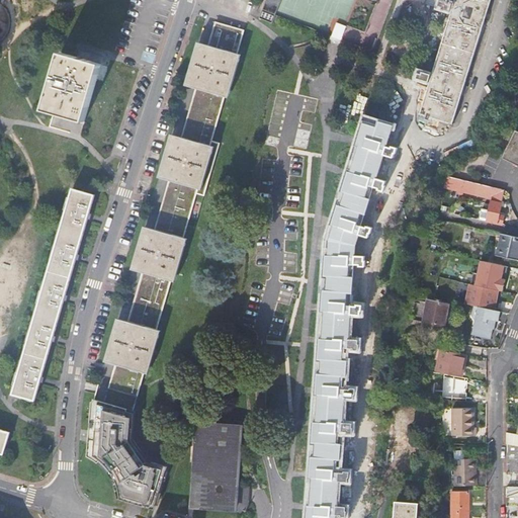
[(281,0),(266,0),(260,18),(273,23),(275,15),(281,0)]
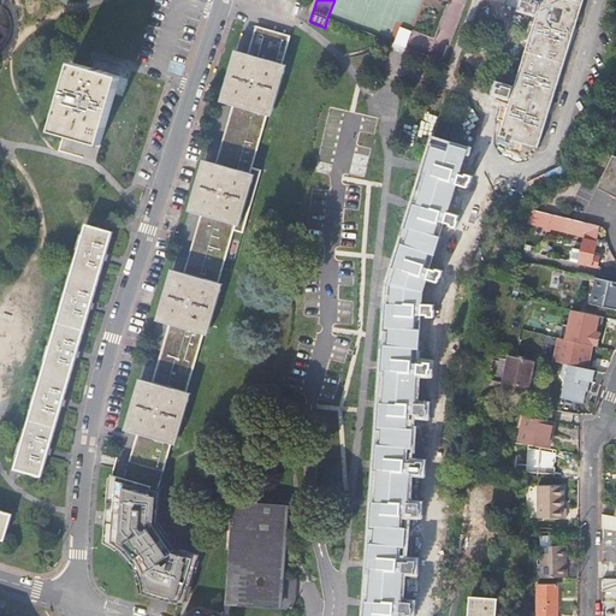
[(335,0),(327,18),(443,63),(466,0),(335,0)]
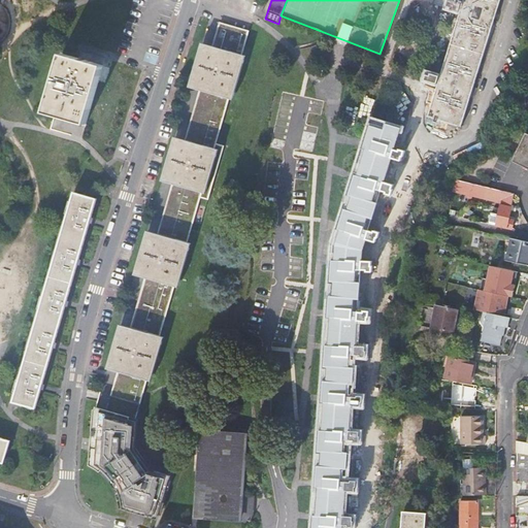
[(428,117),(460,126),(468,101),(496,7),(498,0),(442,0),(441,6),(460,12),(428,117)]
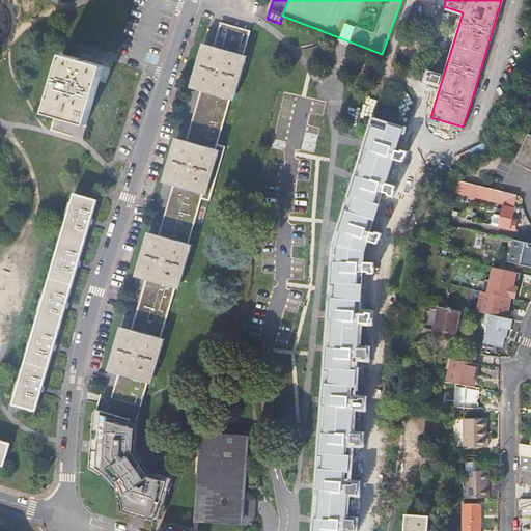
[(117,375),(146,384),(150,385),(164,339),(160,338),(174,287),(178,288),(191,245),(188,244),(202,193),(205,194),(218,150),(214,149),(229,98),(232,99),(245,55),(242,55),(248,33),(222,26),(216,48),(201,44),(189,87),(203,90),(189,141),(174,137),(161,182),(175,186),(162,235),(147,231),(135,276),(148,280),(134,331),(119,326),(107,372),(117,375)]
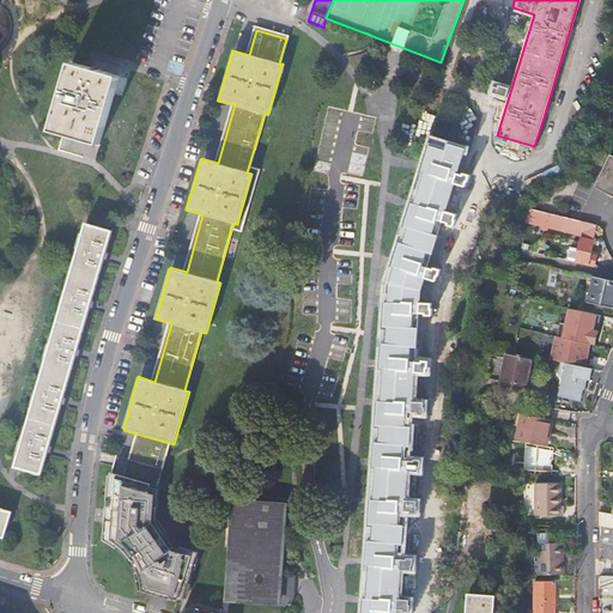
[(92,70),(72,64),(54,128),(102,143),(120,78),(119,77),(121,70),(95,61),(92,70)]
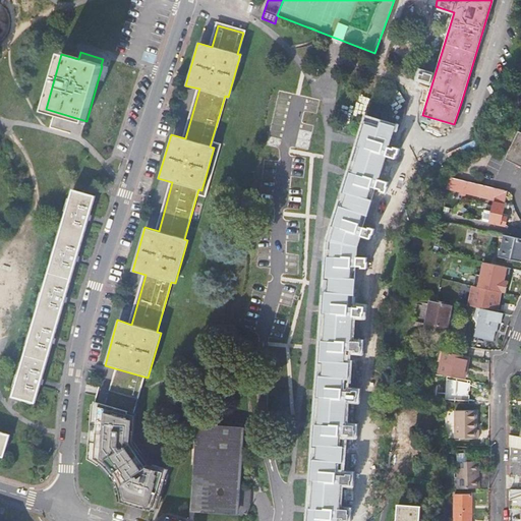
[(319,416),(321,416),(344,426),(344,421),(346,385),(349,340),(352,302),(355,254),(356,247),(364,221),(378,176),(389,141),(393,126),(369,118),(331,241),(319,416)]
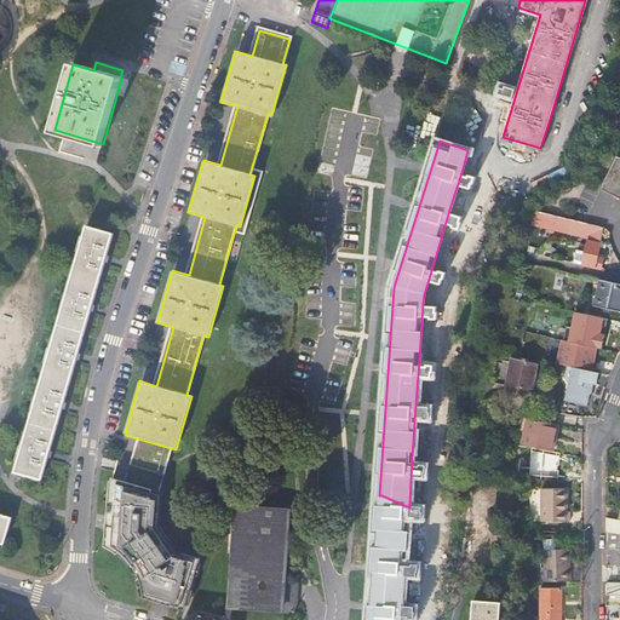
[(619,158),(618,156),(602,189),(619,197),(619,158)]
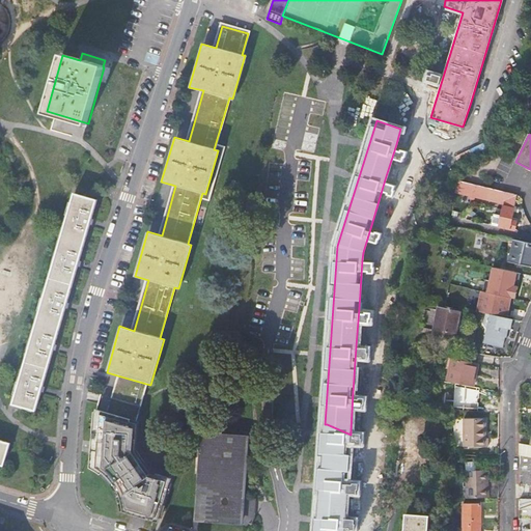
[(518,195),(458,180),(456,188),(456,193),(471,196),(471,199),(475,200),(475,197),(504,204),(499,227),(515,230),(516,222),(511,221),(518,195)]
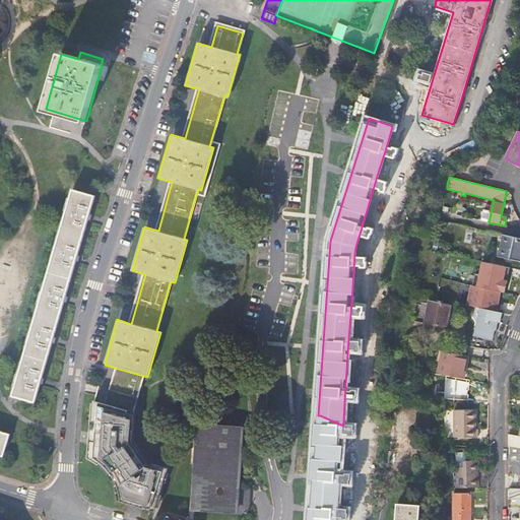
[(89,218),(90,214),(89,214),(94,197),(73,191),(13,395),(35,402),(40,385),(41,385),(42,382),(42,380),(42,379),(52,343),(53,343),(54,340),(54,338),(64,303),(65,303),(65,300),(66,297),(76,261),(77,258),(78,256),(77,256),(87,220),(88,220),(89,218)]
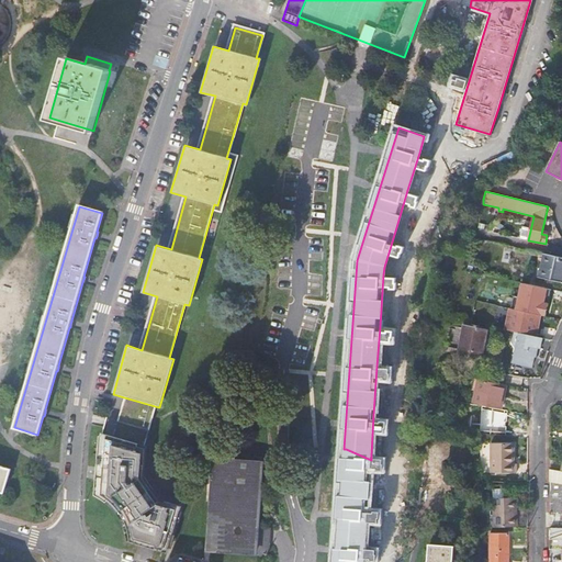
[(492,277),(529,284),(531,272),(509,267),(514,250),(476,242),(472,260),(470,259),(468,271),(492,277)]
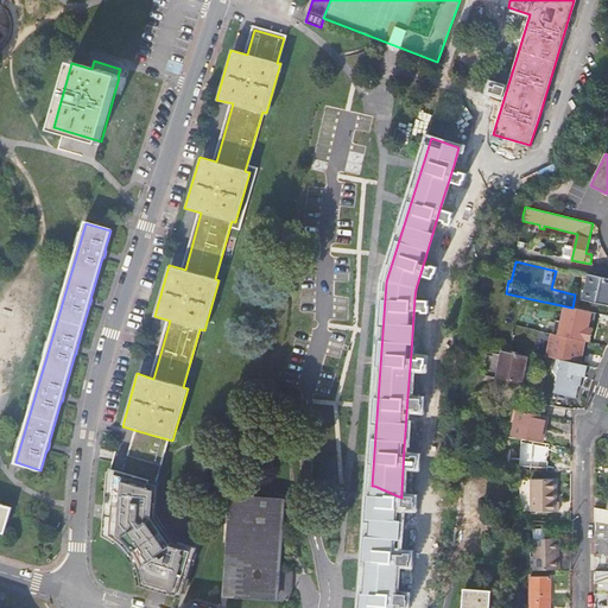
[(607,279),(588,274),(582,301),(607,305),(607,279)]
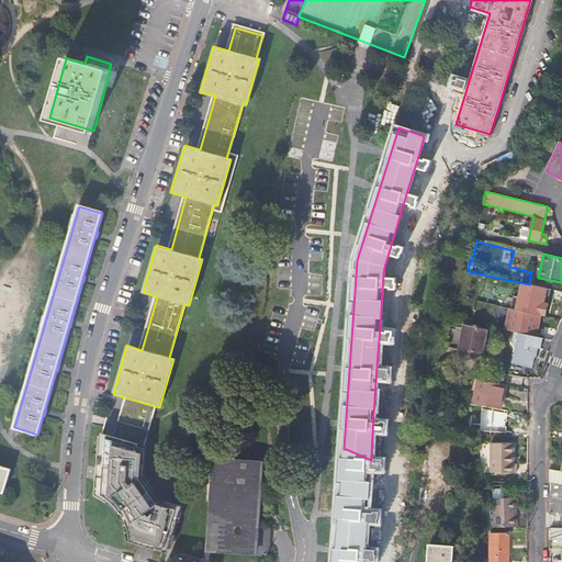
[(520,329),(529,284),(492,277),(489,293),(507,298),(506,303),(503,302),(502,308),(505,308),(502,326),(520,329)]
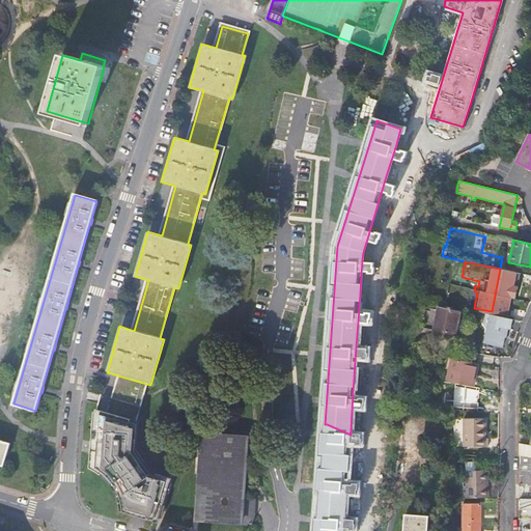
[(456,335),(462,310),(440,306),(435,330),(456,335)]
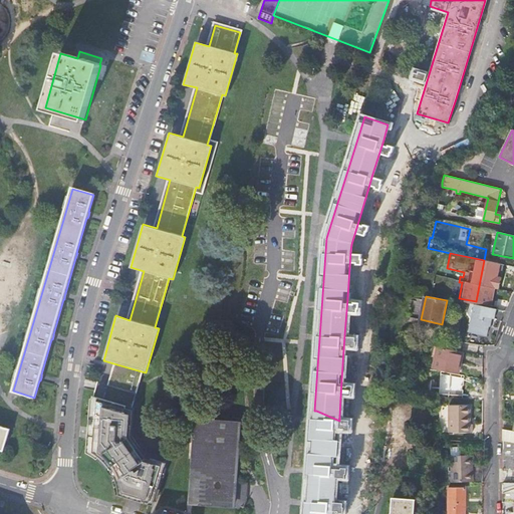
[(506,312),(476,307),(470,335),(489,339),(493,329),(500,330),(506,312)]
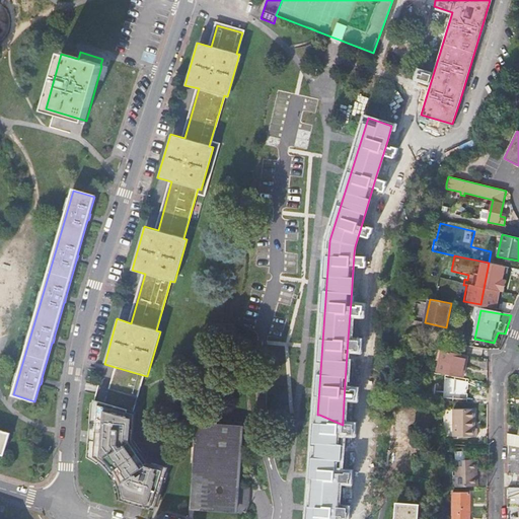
[(453,352),(442,350),(437,372),(462,377),(467,355),(453,352)]
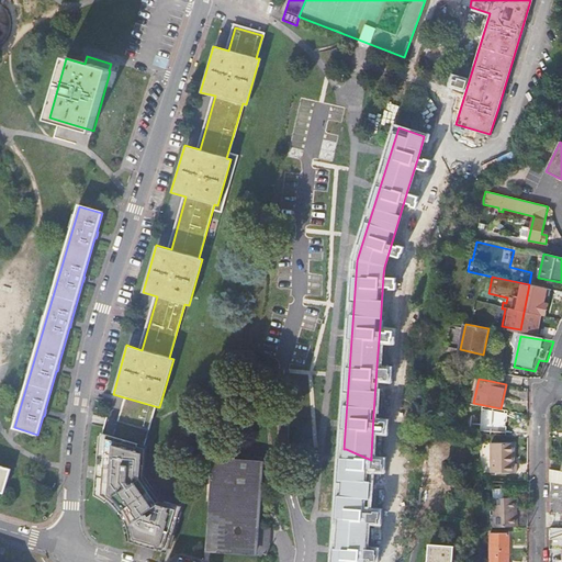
[(155,406),(124,397),(117,419),(149,428),(155,406)]
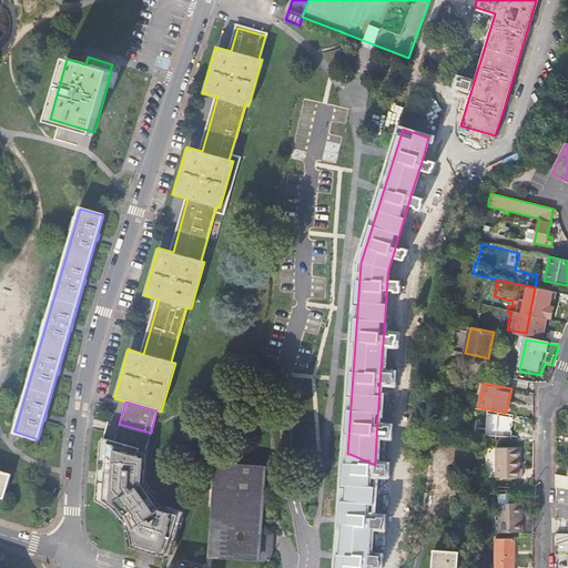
[(453,414),(453,433),(462,432),(462,415),(453,414)]
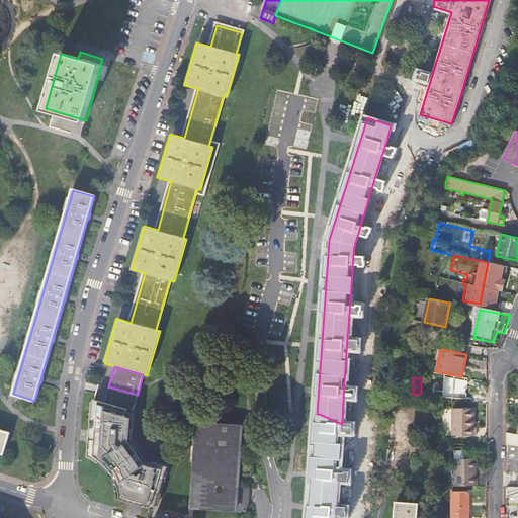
[(133,411),(137,398),(108,391),(104,402),(94,399),(92,405),(88,455),(92,457),(96,460),(100,462),(103,466),(106,469),(108,472),(111,477),(113,481),(115,485),(116,489),(117,494),(118,498),(154,509),(158,498),(167,466),(148,461),(133,439),(133,431),(135,411),(133,411)]
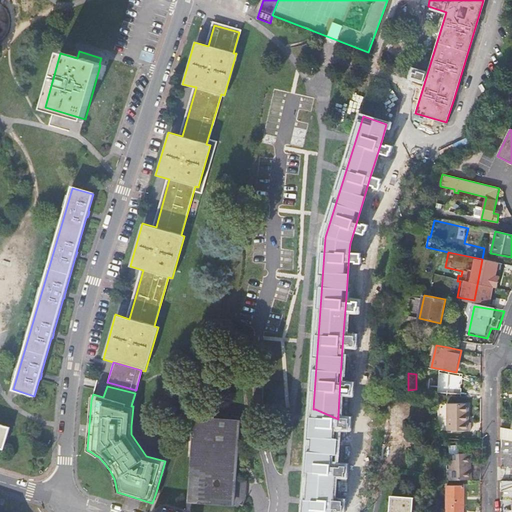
[(448,431),(472,431),(472,423),(469,423),(469,405),(448,405),(448,431)]
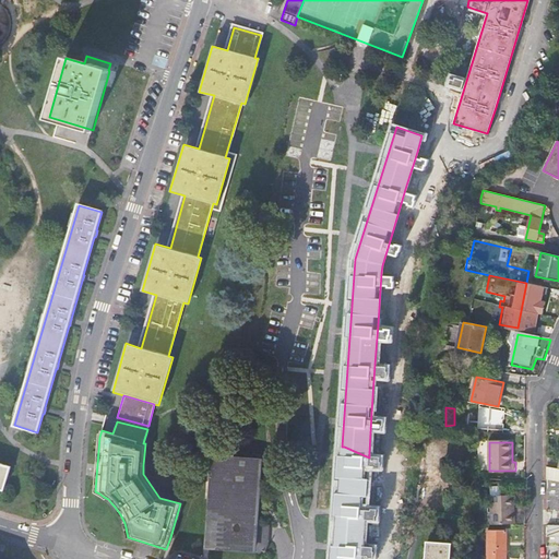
[(360,558),(361,545),(364,502),(367,456),(344,447),(342,447),(341,445),(334,558),(360,558)]
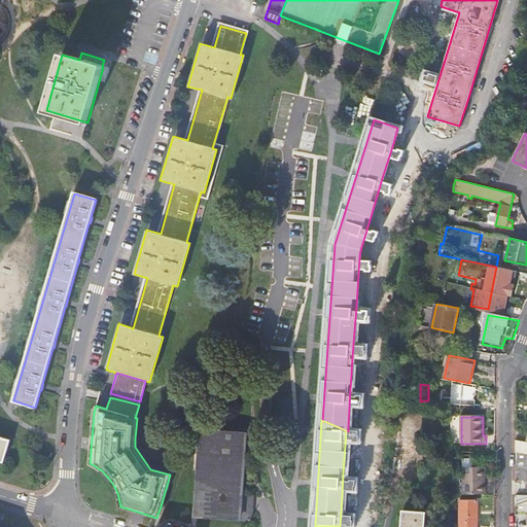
[(253,498),(242,497),(245,434),(204,432),(198,518),(252,521),(253,498)]
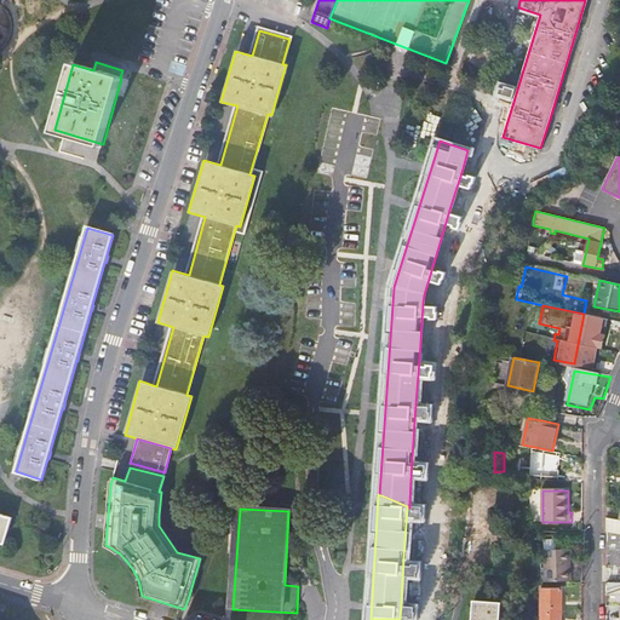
[(11,518),(0,515),(0,544),(4,545),(11,518)]
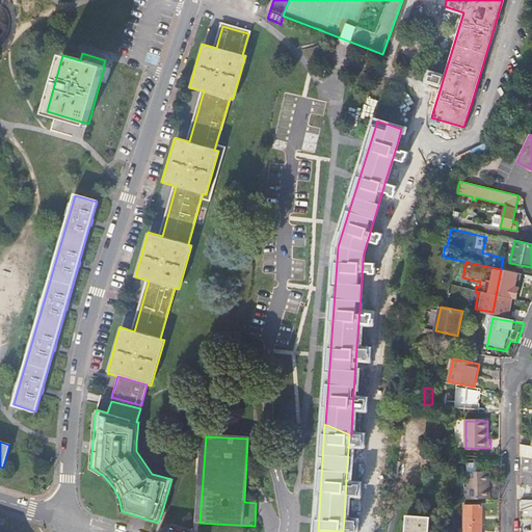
[(531,447),(525,446),(521,445),(521,486),(531,486),(531,506),(521,506),(521,507),(526,510),(530,511),(531,511),(531,447)]
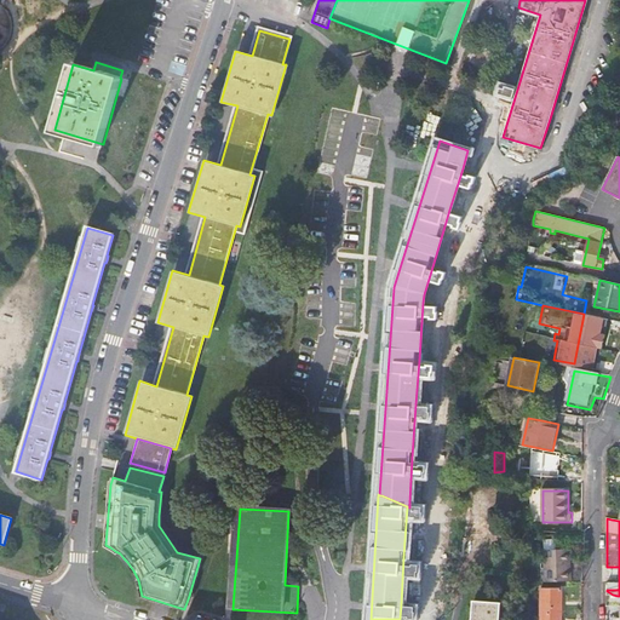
[(570,580),(570,577),(569,547),(545,549),(545,566),(546,581),(570,580)]
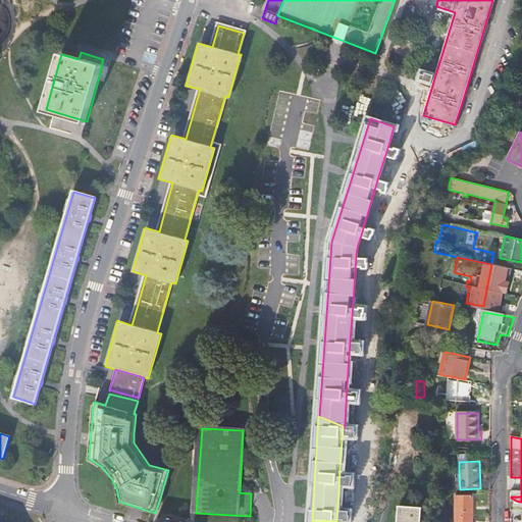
[(472,498),(455,498),(455,508),(472,508),(472,498)]
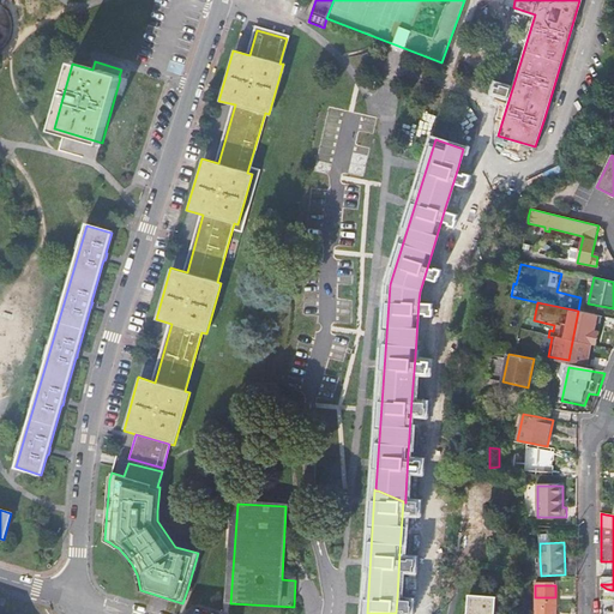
[(493,613),(494,599),(468,596),(467,613),(493,613)]
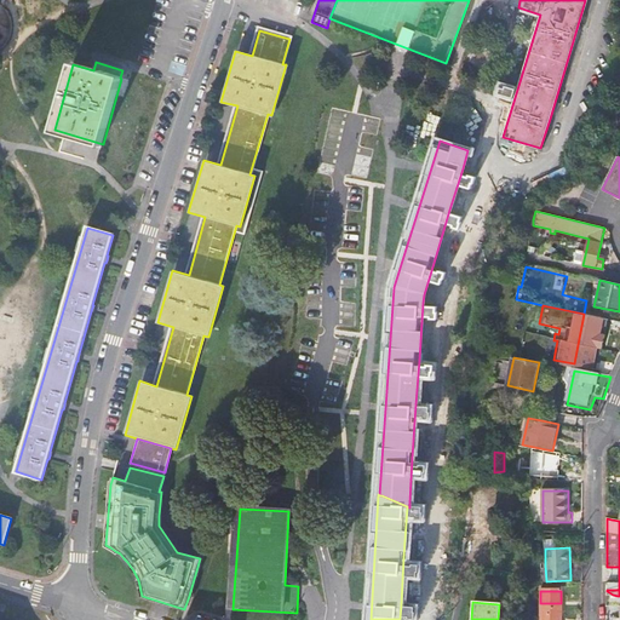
[(560,619),(561,603),(540,603),(540,619),(560,619)]
